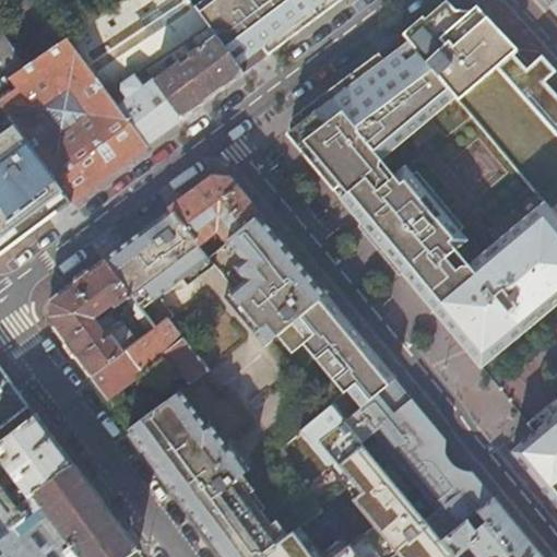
[(243,71),(192,3),(190,0),(119,0),(66,38),(146,143),(243,71)]
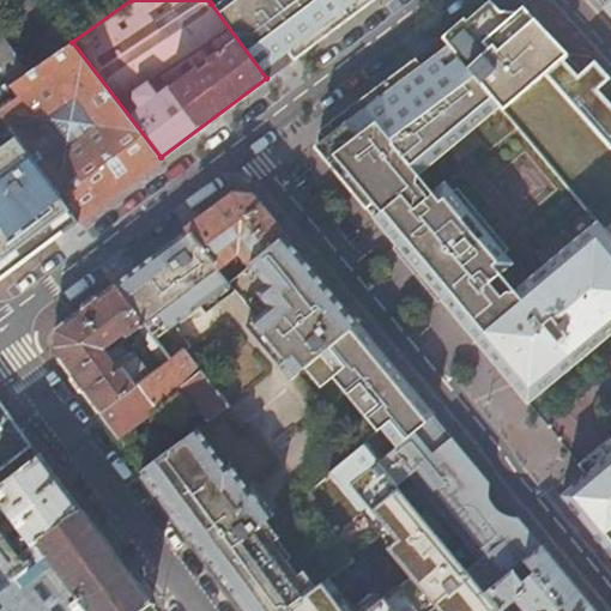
[(266,78),(369,0),(216,0),(211,4),(266,78)]
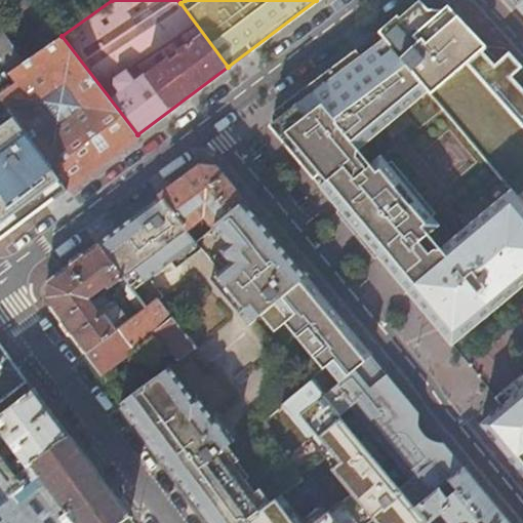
[(383,40),(425,90),(429,94),(467,64),(484,46),(447,5),(443,9),(426,9),(418,0),(400,22),(397,17),(376,32),(383,40)]
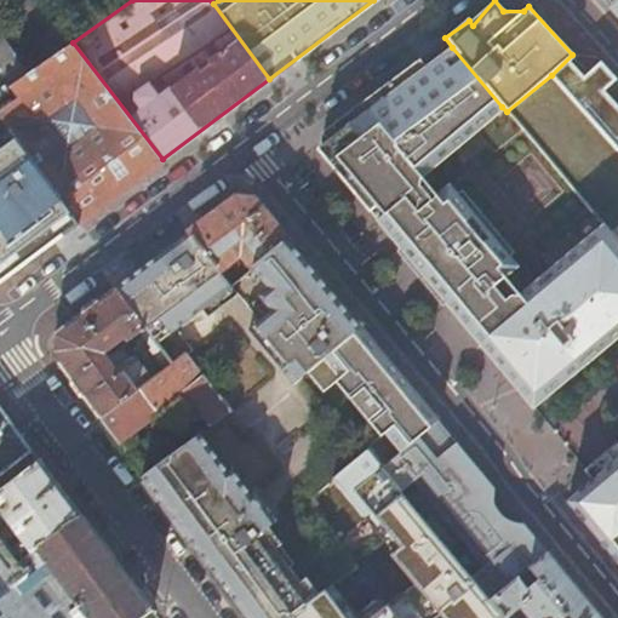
[(613,0),(607,5),(617,16),(617,0),(613,0)]
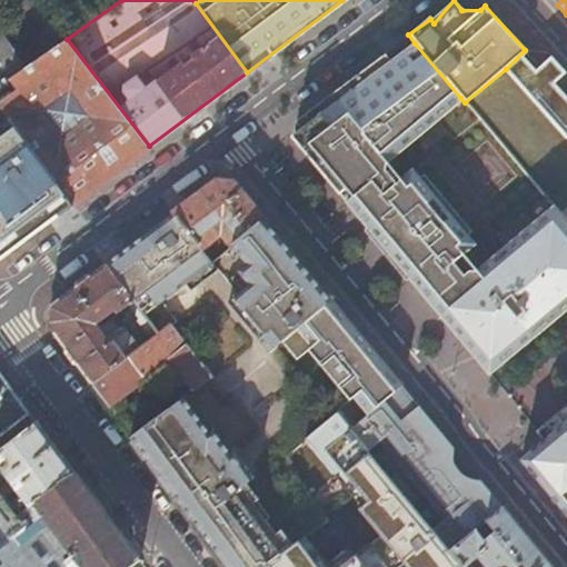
[(27,67),(0,27),(0,103),(1,106),(9,117),(73,202),(149,146),(67,39),(27,67)]
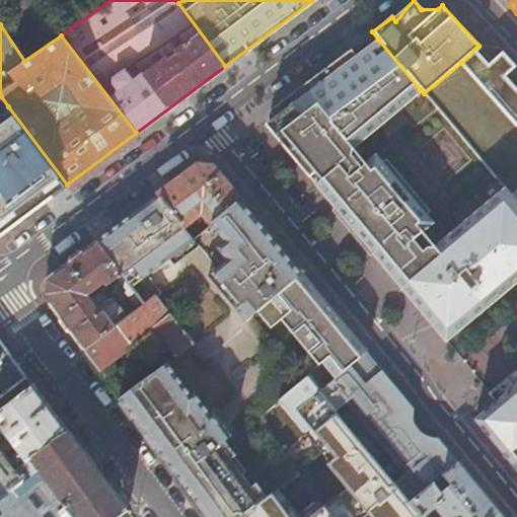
[(434,291),(462,326),(485,306),(434,245),(422,231),(432,222),(425,215),(430,211),(385,158),(381,162),(375,154),(364,163),(351,147),(420,89),(378,40),(356,57),(350,48),(278,102),(340,178),(397,248),(422,277),(434,291)]
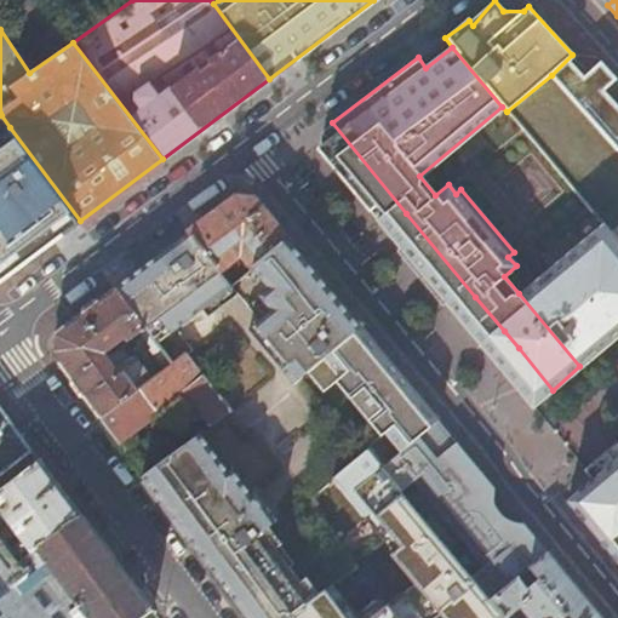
[(572,55),(551,75),(617,150),(617,102),(616,104),(601,87),(613,76),(598,58),(585,69),(572,55)]
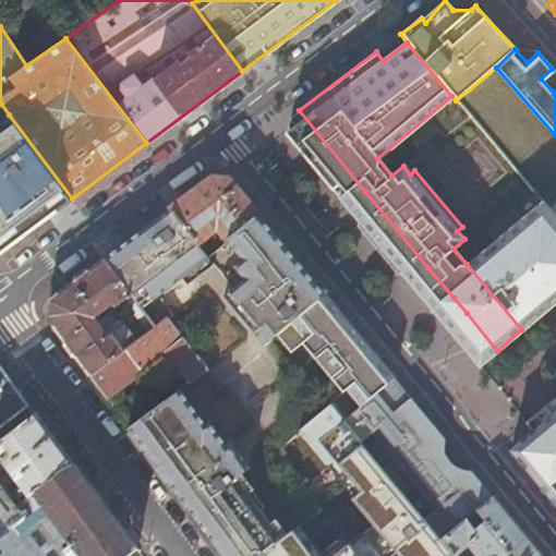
[(346,207),(365,192),(299,110),(288,119),(285,135),(346,207)]
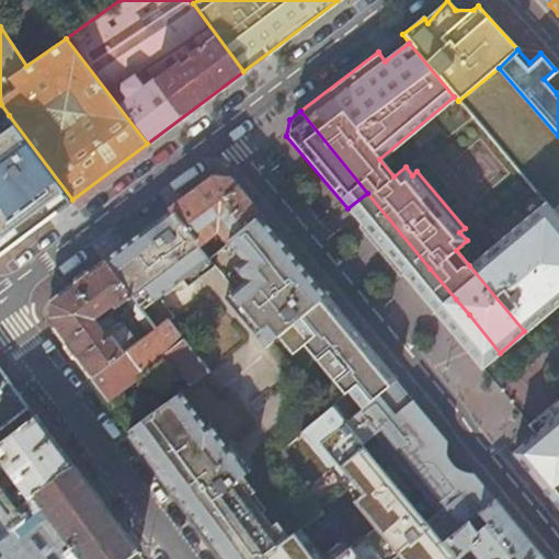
[(72,200),(9,115),(0,122),(0,252),(1,253),(72,200)]
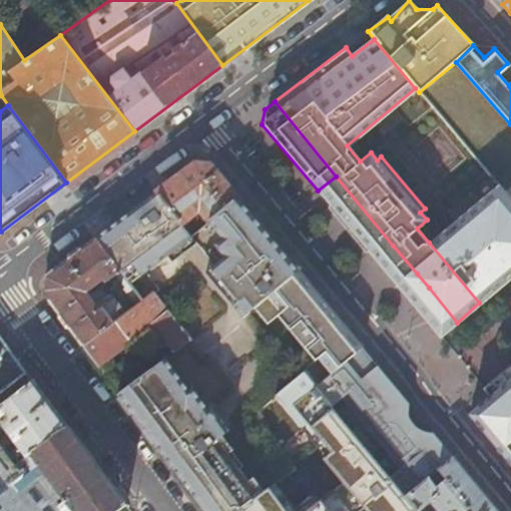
[(207,220),(209,219),(238,197),(210,163),(195,160),(155,190),(181,222),(198,208),(204,215),(199,219),(202,223),(207,219),(207,220)]
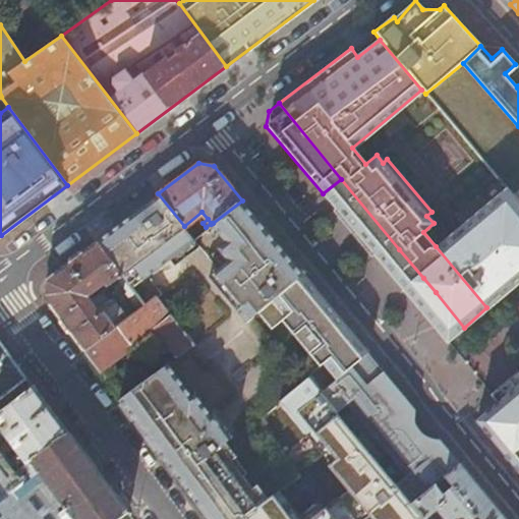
[(323,193),(381,264),(399,249),(341,179),(323,193)]
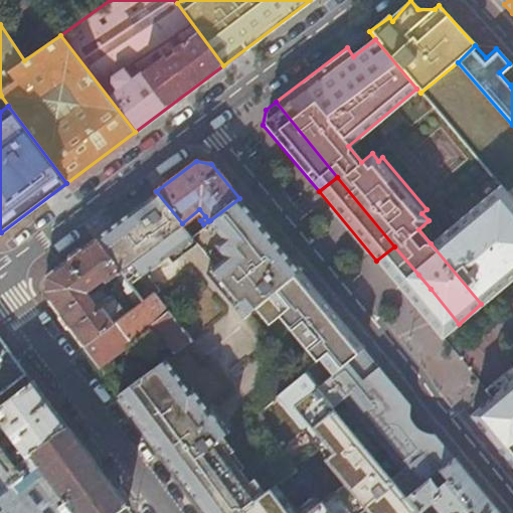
[(431,243),(481,304),(512,276),(512,204),(498,187),(431,243)]
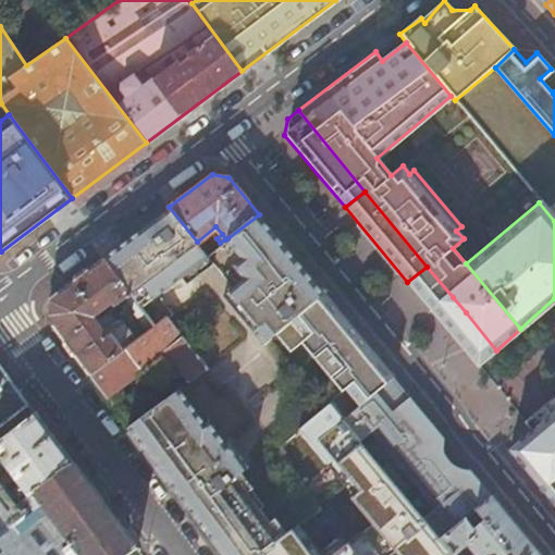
[(169,207),(102,257),(139,306),(140,308),(180,275),(184,282),(196,271),(197,264),(195,262),(206,253),(197,242),(169,207)]
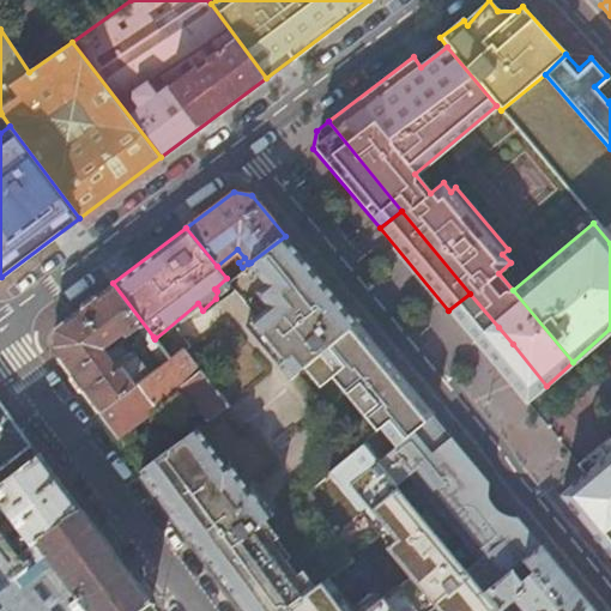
[(243,298),(254,313),(262,324),(320,278),(285,236),(250,262),(265,282),(243,298)]
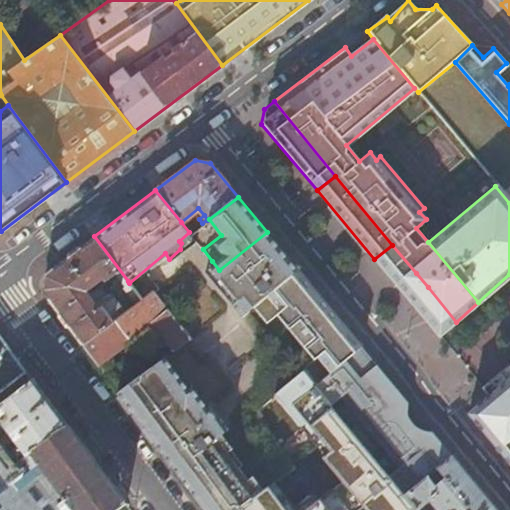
[(251,305),(252,307),(271,291),(277,286),(297,269),(267,232),(219,270),(212,261),(203,268),(240,314),(251,305)]
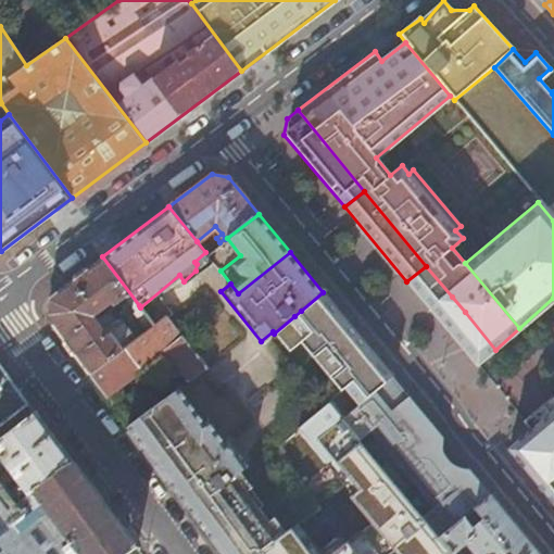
[(45,314),(88,374),(136,337),(110,301),(112,300),(113,303),(124,296),(134,309),(139,305),(102,256),(47,298),(45,314)]
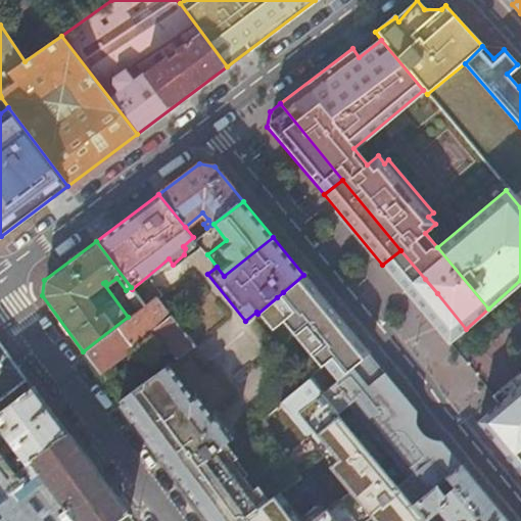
[(448,343),(466,329),(437,293),(425,279),(400,250),(382,265),(448,343)]
